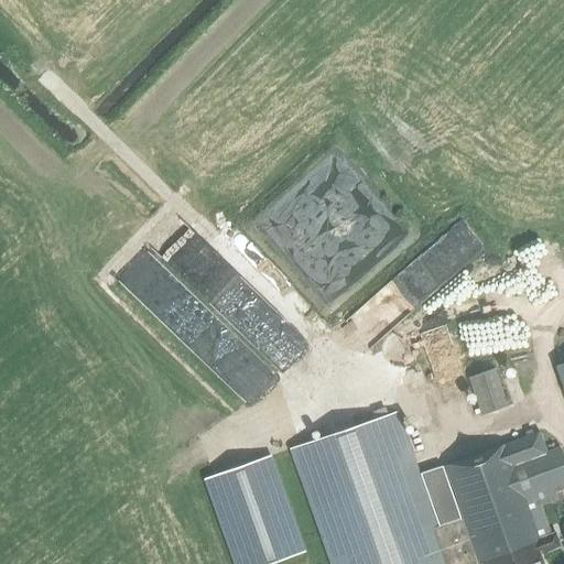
[(427,275),(437,286),(486,245),(467,223),(433,251),(442,262),(427,275)]
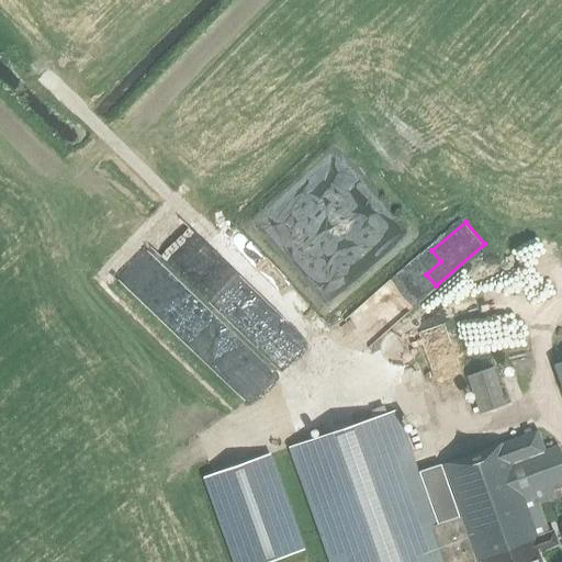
[(420,332),(429,351),(453,341),(445,322),(420,332)]
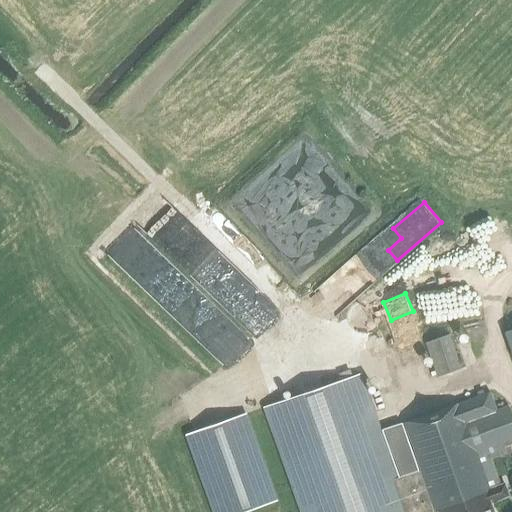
[(435,378),(459,370),(447,335),(423,344),(435,378)]
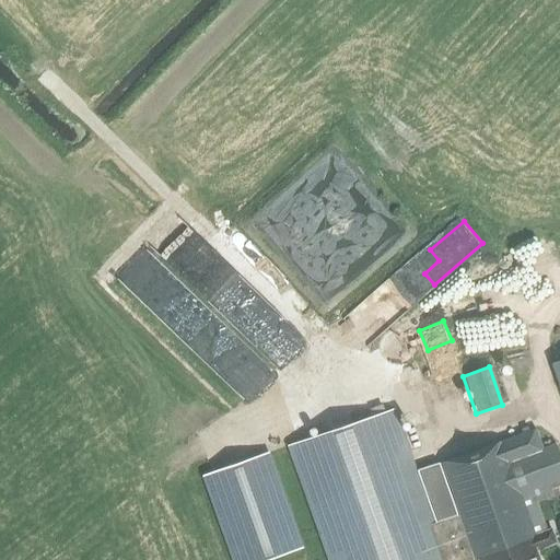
[(415,473),(392,410),(287,446),(327,559),(537,559),(534,550),(555,544),(550,529),(534,536),(518,494),(559,479),(559,461),(555,445),(540,451),(533,430),(415,473)]
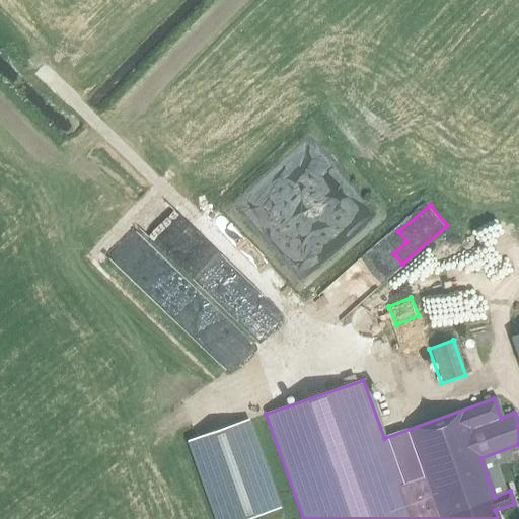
[(245,518),(278,508),(246,421),(188,441),(215,518),(245,518)]
